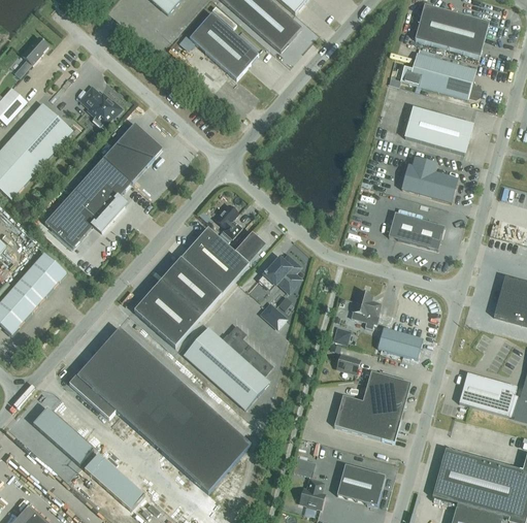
[(153,0),(167,11),(177,0),(153,0)]
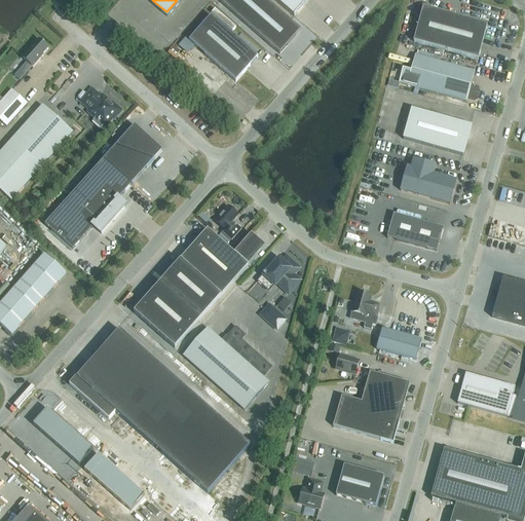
[(299,26),(270,0),(221,0),(278,49),(299,26)]
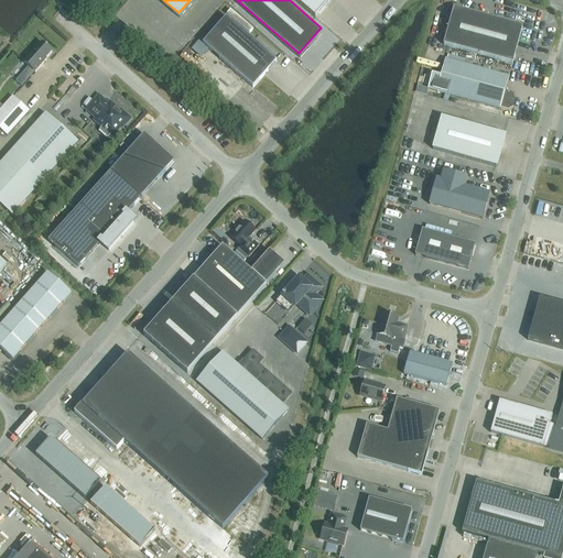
[(300,0),(314,12),(324,0),(300,0)]
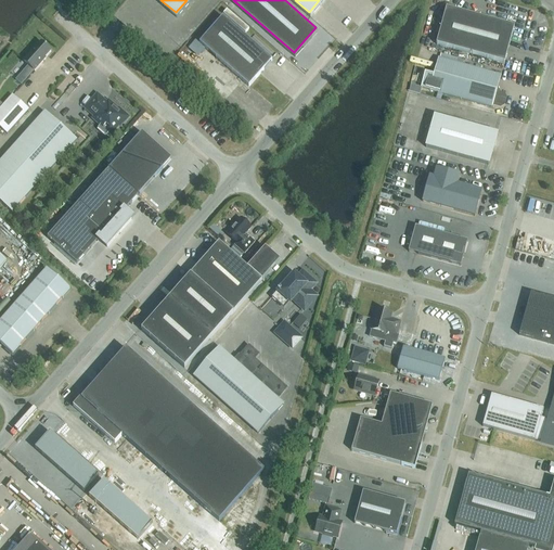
[(503,59),(513,22),(446,3),(435,39),(503,59)]
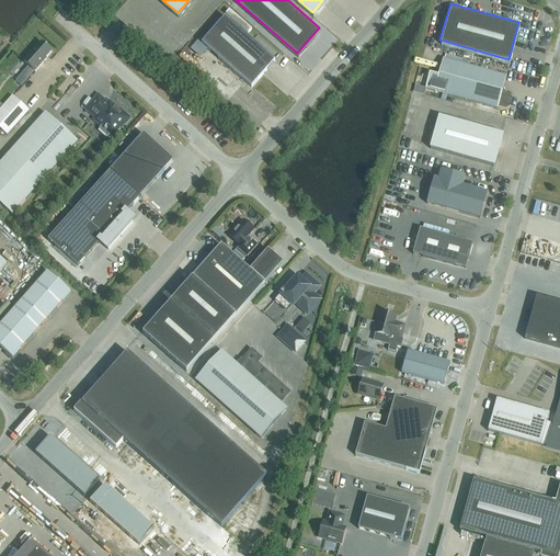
[(250,82),(274,56),(225,12),(201,38),(250,82)]
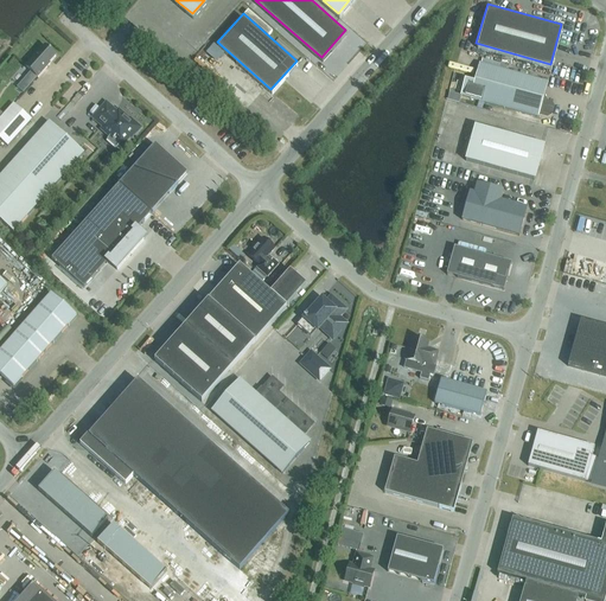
[(223,49),(212,39),(209,44),(219,52),(223,49)]
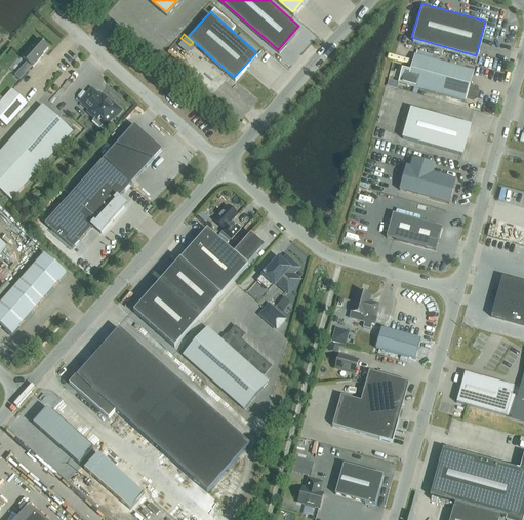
[(41,49),(47,43),(38,35),(32,41),(32,40),(21,52),(32,62),(42,50),(41,49)]
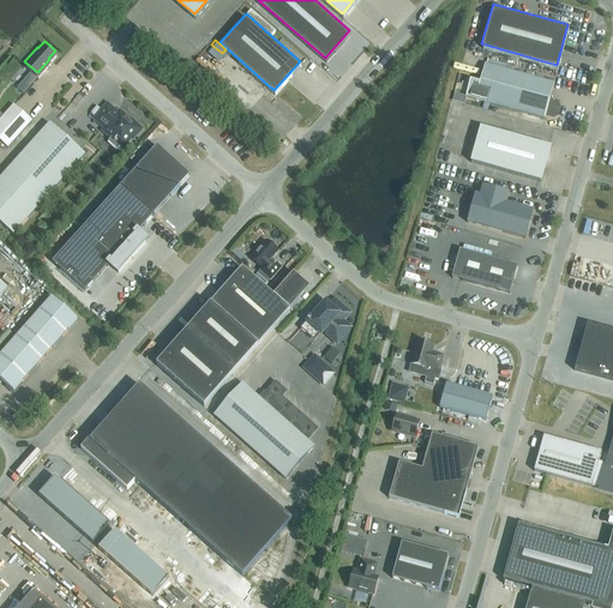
[(469,76),(464,91),(544,113),(545,110),(552,113),(557,110),(559,103),(557,100),(552,98),(550,94),(553,78),(484,59),(479,78),(469,76)]
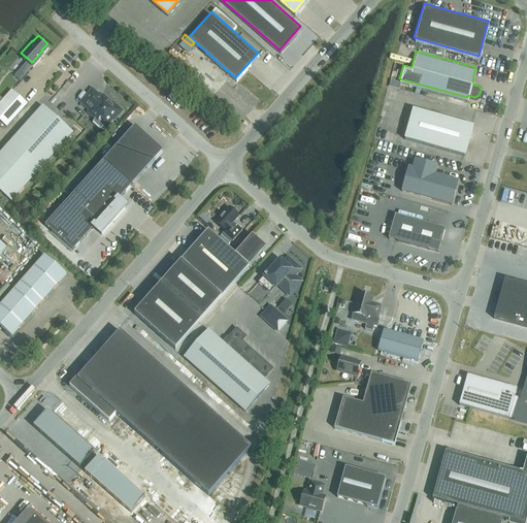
[(0,118),(5,123),(27,99),(11,86),(0,97),(0,118)]
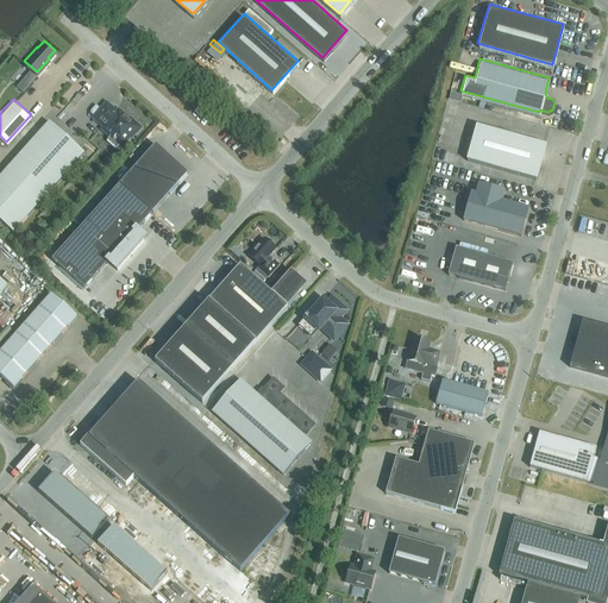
[(129,132),(138,123),(129,114),(127,115),(118,107),(116,110),(106,100),(93,113),(104,123),(102,125),(119,140),(127,131),(129,132)]
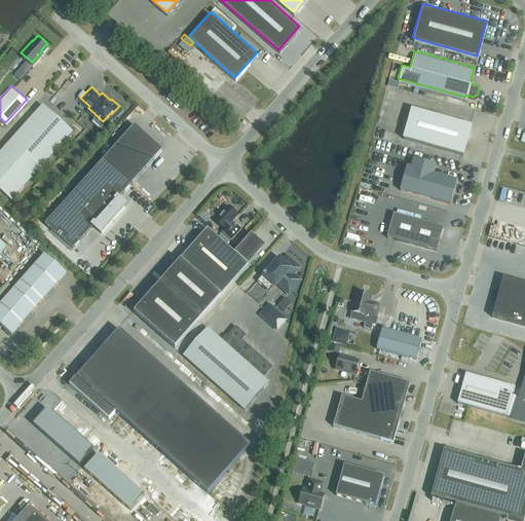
[(0,188),(9,196),(71,128),(41,101),(0,146),(0,188)]
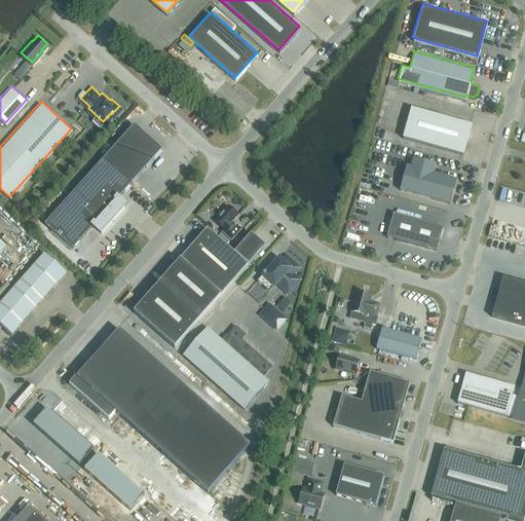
[(403,136),(462,151),(471,121),(411,105),(403,136)]
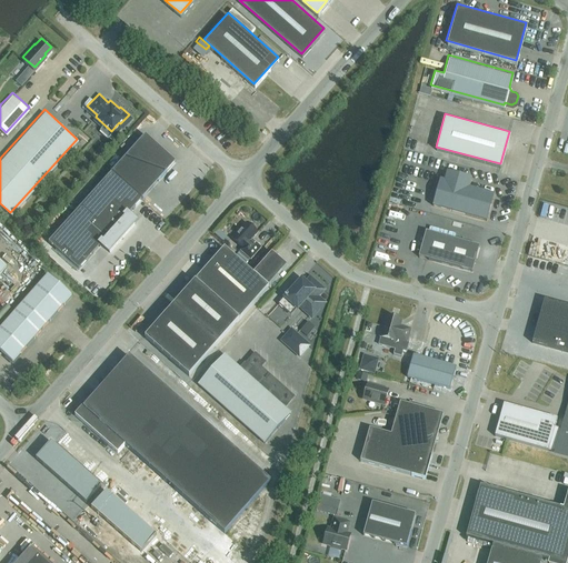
[(143,131),(117,161),(111,168),(141,194),(175,158),(143,131)]
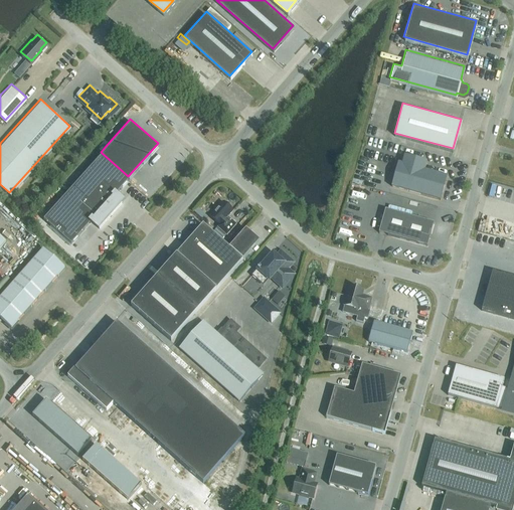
[(390,182),(440,196),(446,172),(423,166),(425,157),(403,151),(401,160),(397,159),(390,182)]
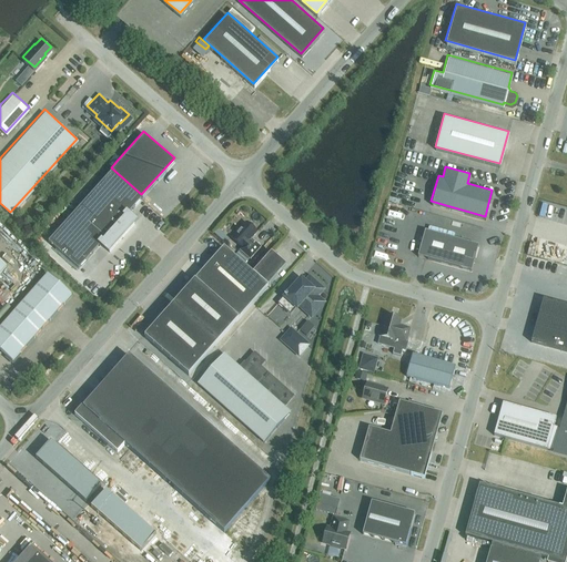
[(127,211),(132,204),(141,194),(111,167),(95,184),(125,211),(127,211)]
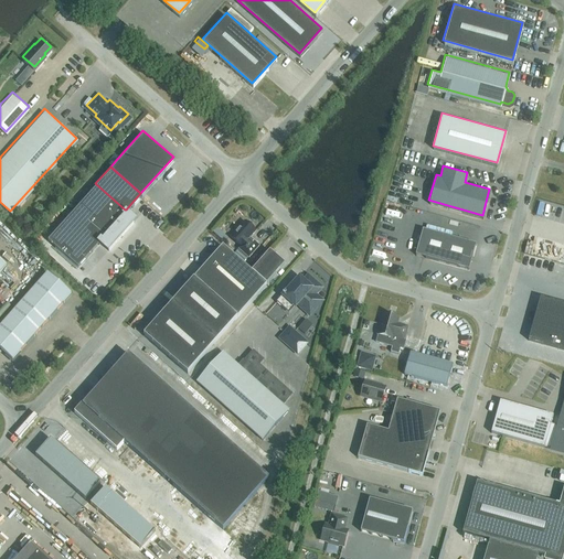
[(126,210),(125,210),(95,183),(76,204),(107,230),(99,239),(107,246),(134,217),(126,210)]
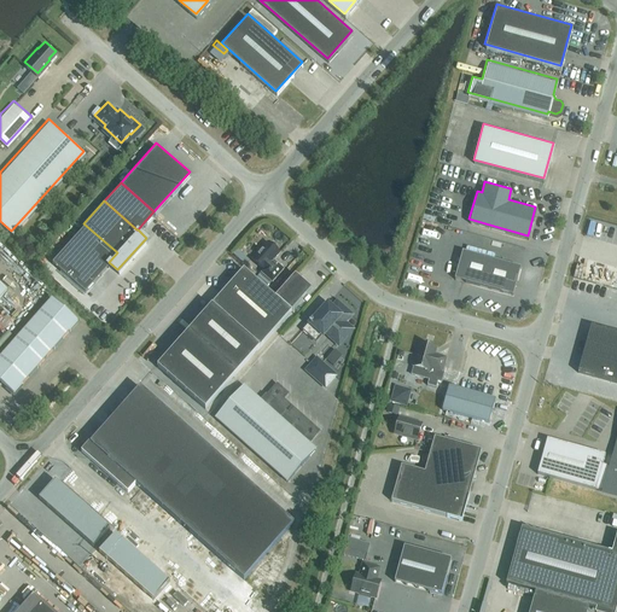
[(85,289),(99,272),(109,262),(117,252),(83,223),(52,260),(85,289)]
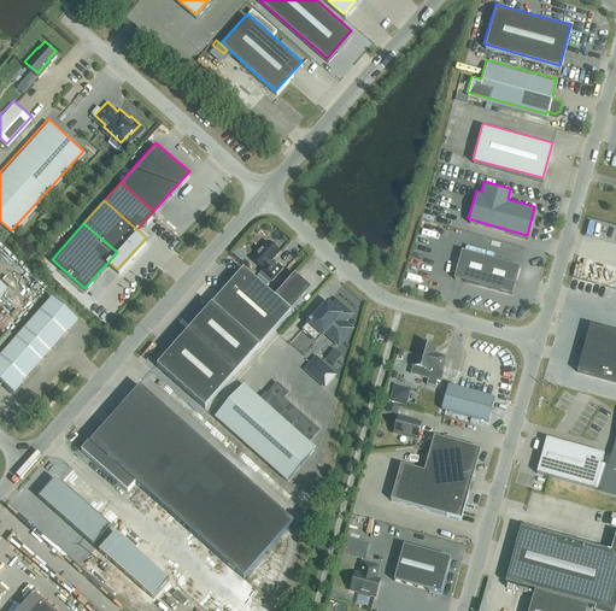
[(271,254),(279,247),(267,236),(251,254),(262,264),(259,268),(270,277),(282,264),(271,254)]
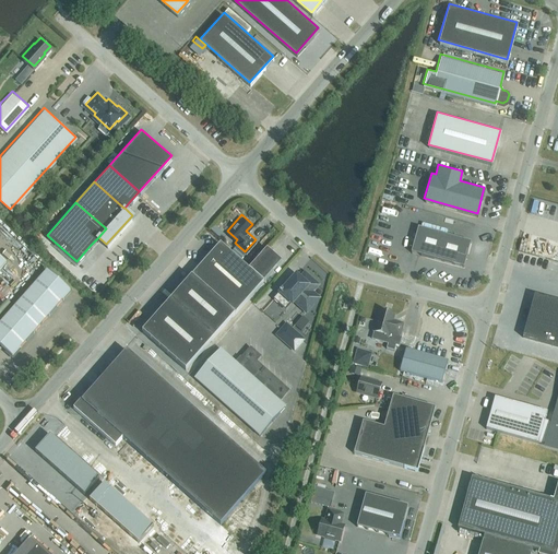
[(470,237),(417,223),(411,248),(463,263),(470,237)]
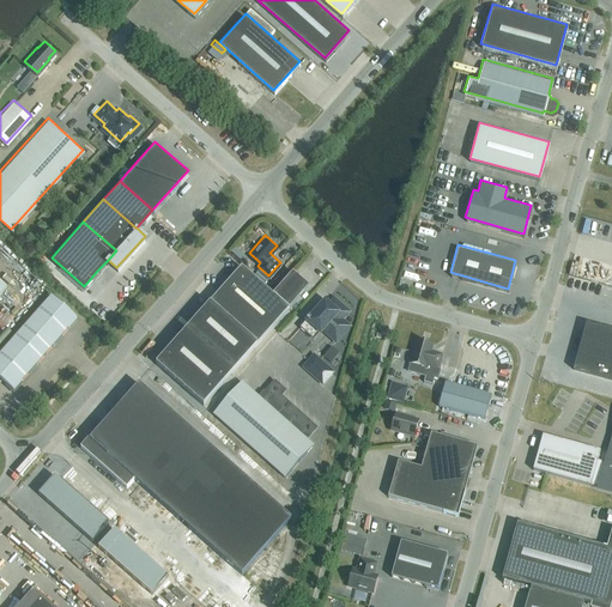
[(155,358),(203,400),(288,304),(271,290),(240,262),(155,358)]
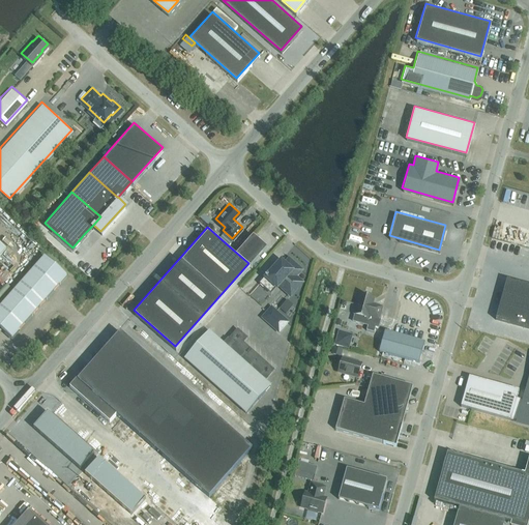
[(265,243),(252,231),(234,251),(248,263),(265,243)]
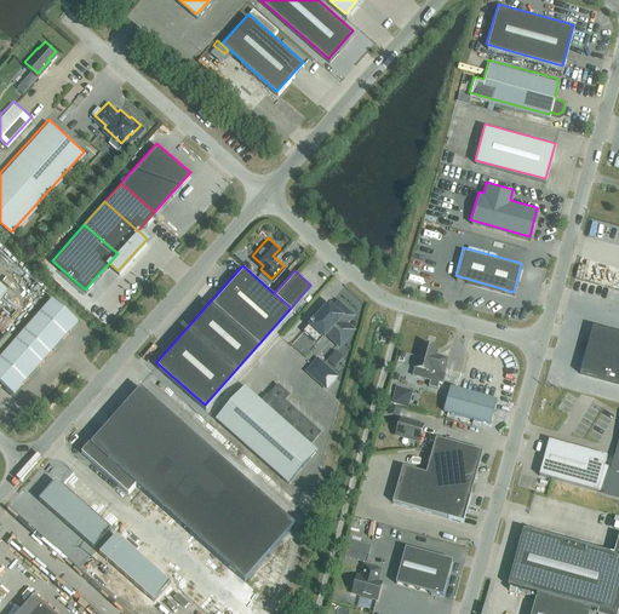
[(275,280),(269,287),(274,291),(279,283),(275,280)]
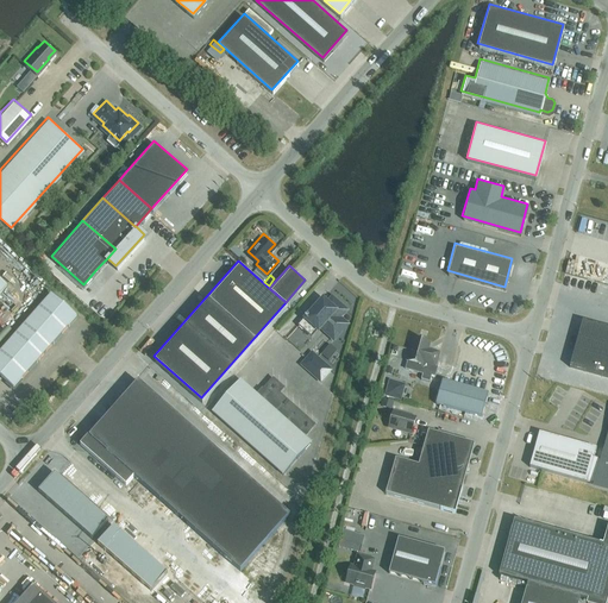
[(0,372),(12,383),(75,312),(50,289),(0,346),(0,372)]
